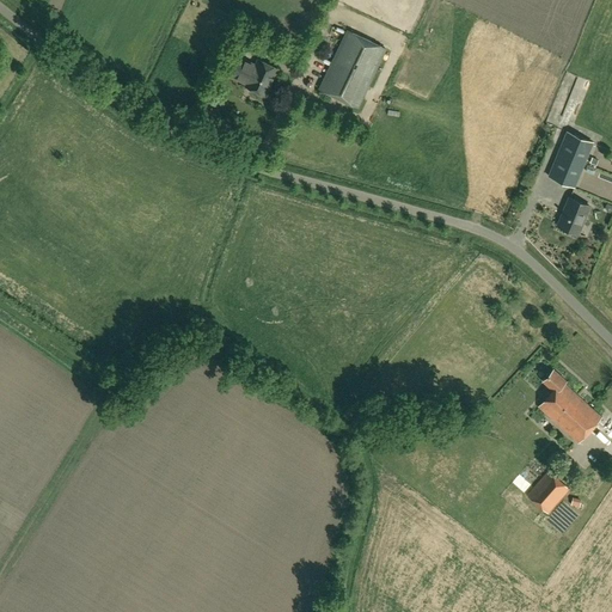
[(385,49),(348,30),(319,89),(357,106),(385,49)]
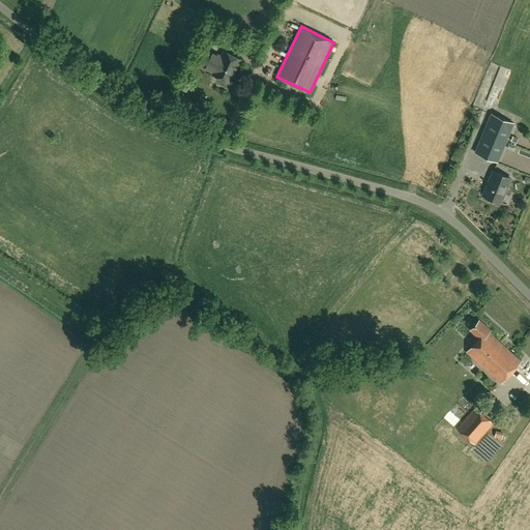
[(213,74),(216,76),(230,82),(240,59),(224,51),(222,57),(205,49),(198,64),(213,72),(213,74)]
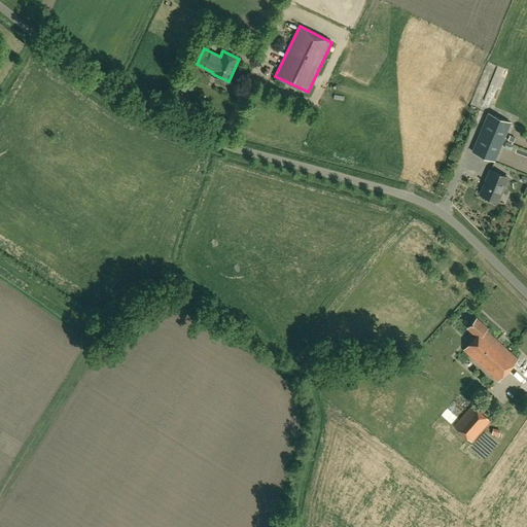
[(495,162),(511,124),(512,121),(488,112),(471,151),(495,162)]
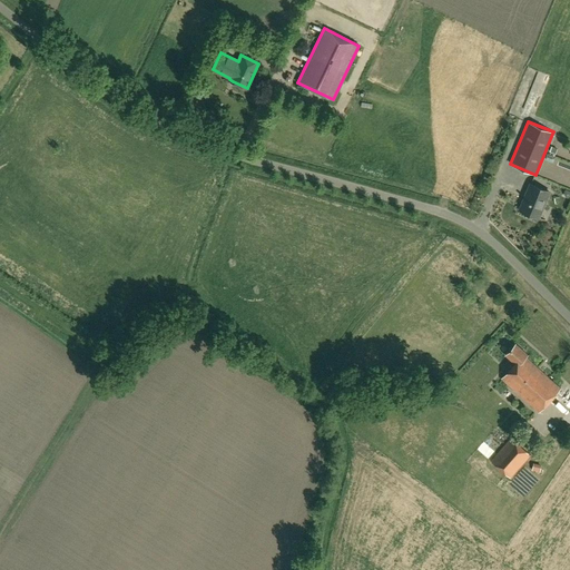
[(538,217),(549,192),(530,184),(520,209),(538,217)]
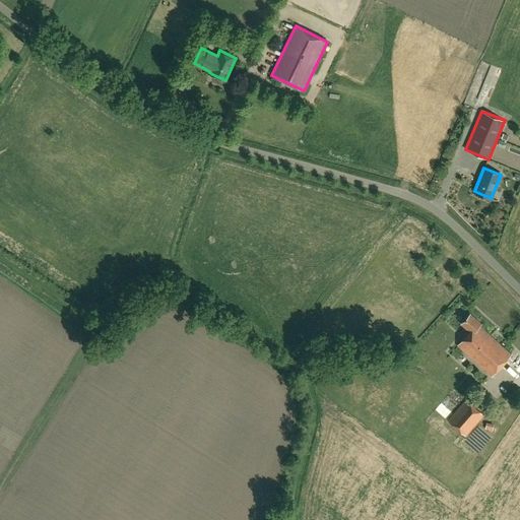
[(479,325),(481,323),(470,313),(461,323),(471,332),(459,345),(490,374),(509,352),(479,325)]
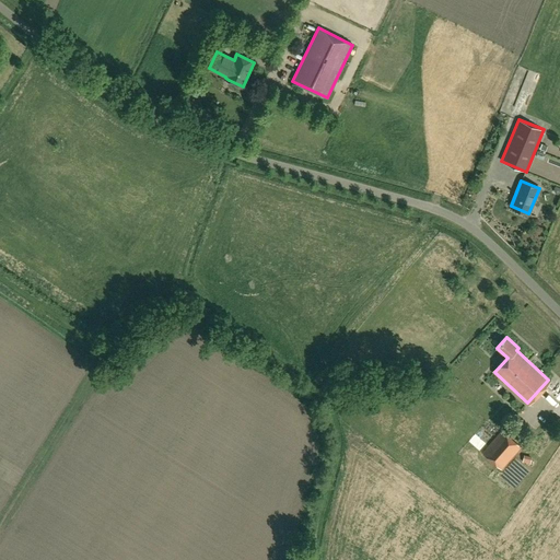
[(522,447),(501,430),(481,452),(501,469),(522,447)]
